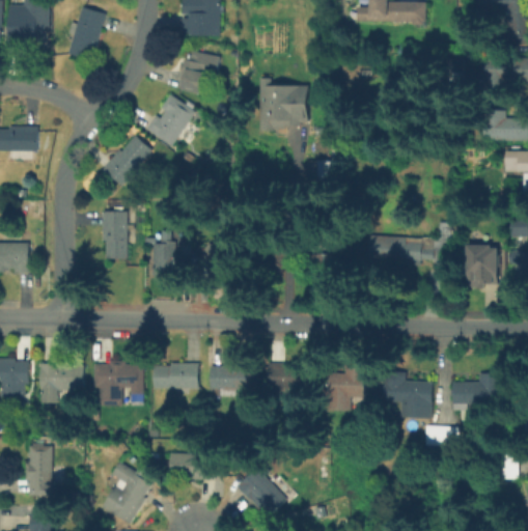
[(183,0),(221,0),(219,38),(182,36),(183,0)]
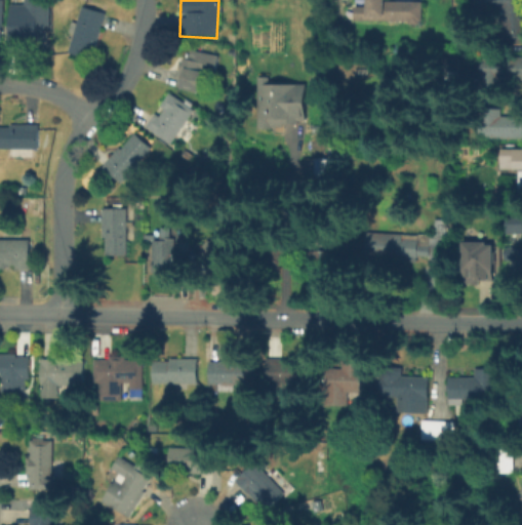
[(386,0),(420,1),(420,27),(409,27),(409,23),(386,23),(355,23),(355,6),(365,6),(365,0),(386,0)]
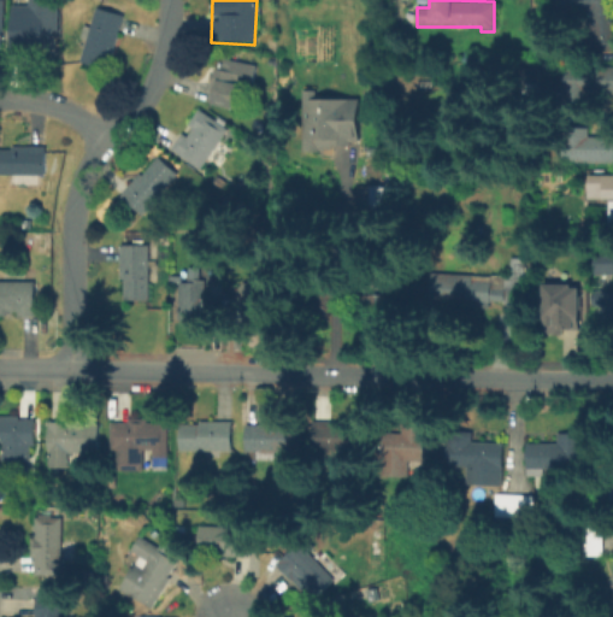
[(78,64),(96,9),(125,18),(107,74),(78,64)]
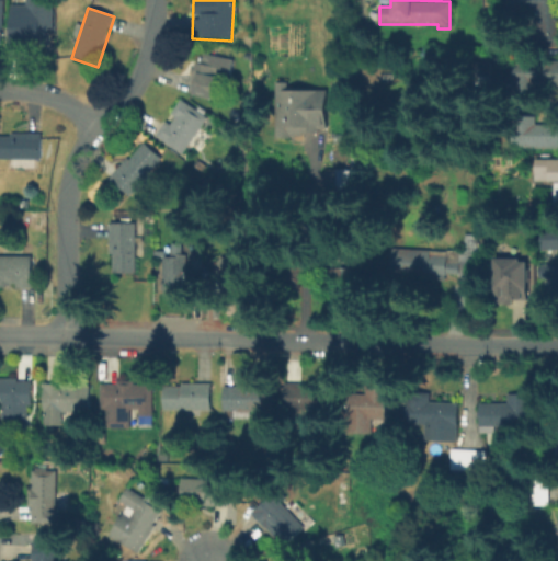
[(46,38),(46,48),(23,48),(23,38),(13,38),(13,25),(23,25),(23,10),(46,10),(46,38)]
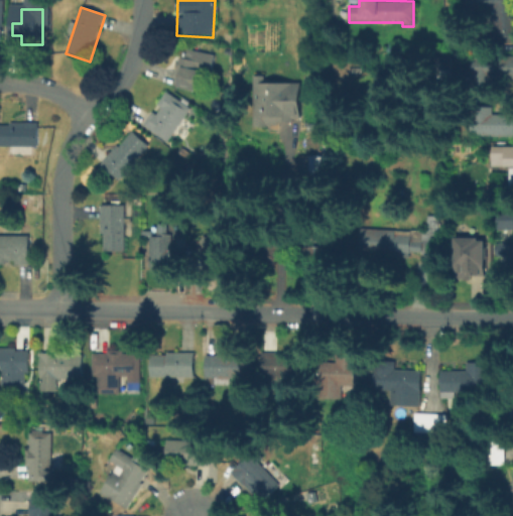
[(182,49),(215,57),(210,77),(201,83),(198,93),(173,87),(182,49)]
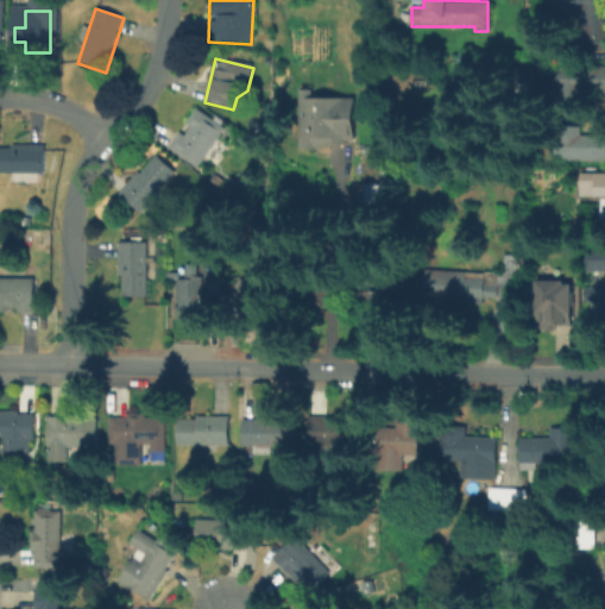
[(604,92),(604,69),(552,67),(550,93),(562,94),(562,90),(604,92)]
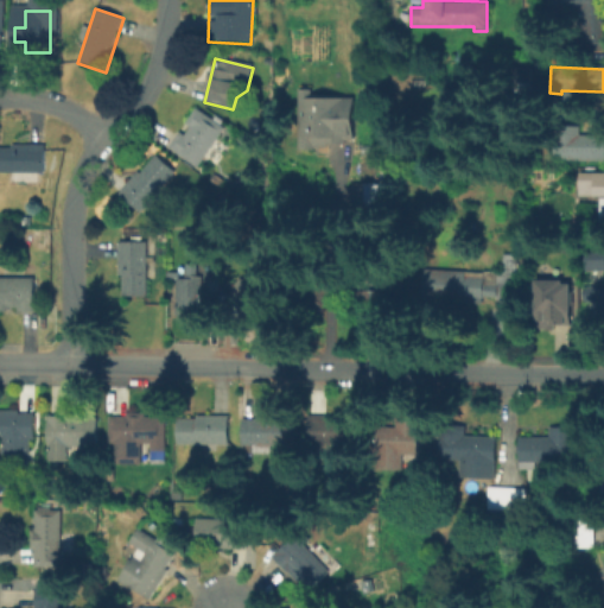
[(350,99),(350,145),(292,145),(291,99),(350,99)]
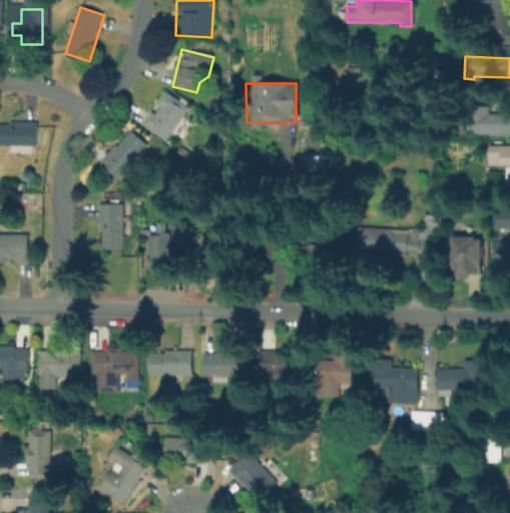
[(188,110),(165,142),(143,125),(166,94),(188,110)]
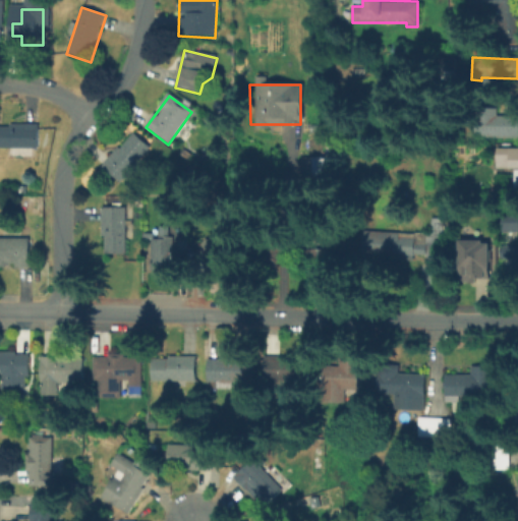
[(517,136),(517,114),(493,115),(493,109),(467,109),(468,137),(517,136)]
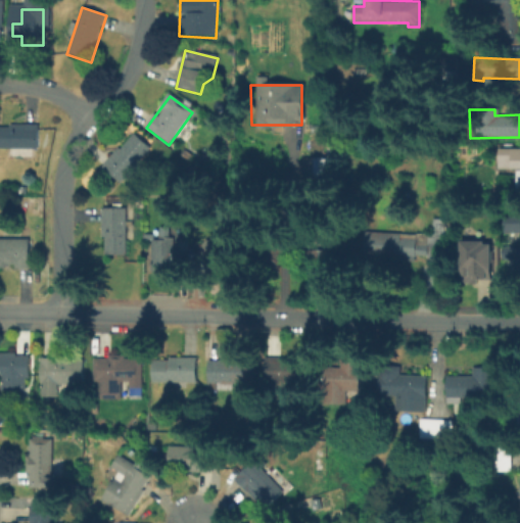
[(28,158),(11,157),(11,152),(0,151),(0,128),(38,130),(37,148),(37,149),(29,149),(29,157),(28,158)]
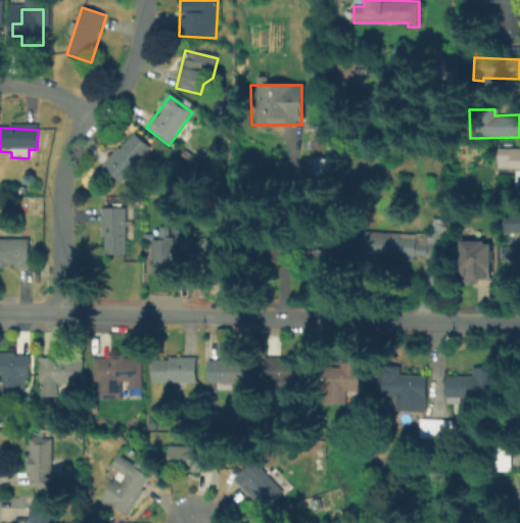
[(134,136),(150,149),(120,184),(104,170),(134,136)]
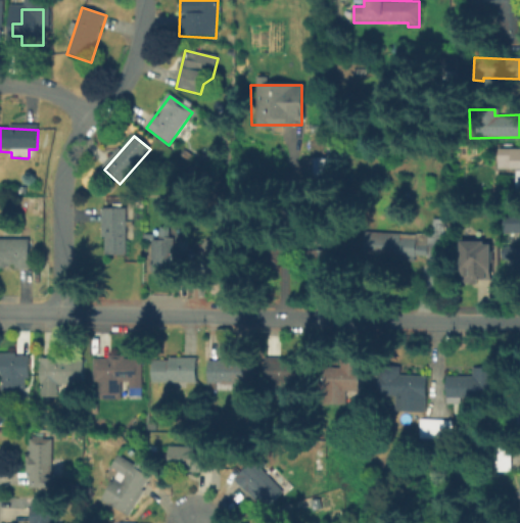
[(519,148),(492,148),(492,169),(511,169),(511,191),(519,191),(519,148)]
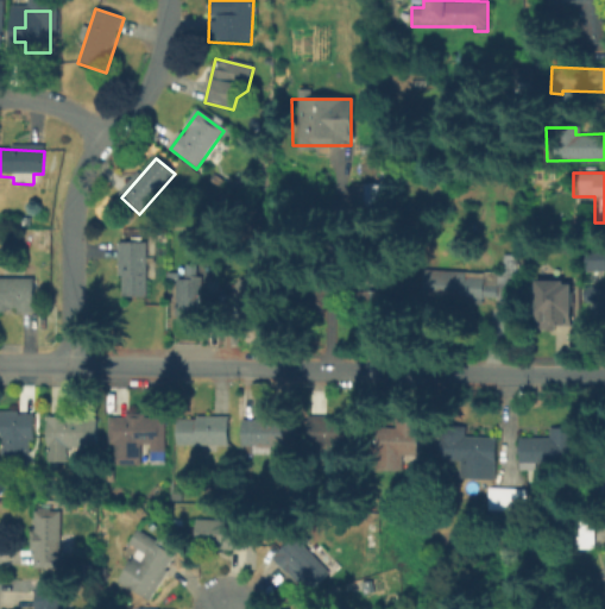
[(140,240),(139,295),(117,296),(117,274),(112,274),(113,240),(140,240)]
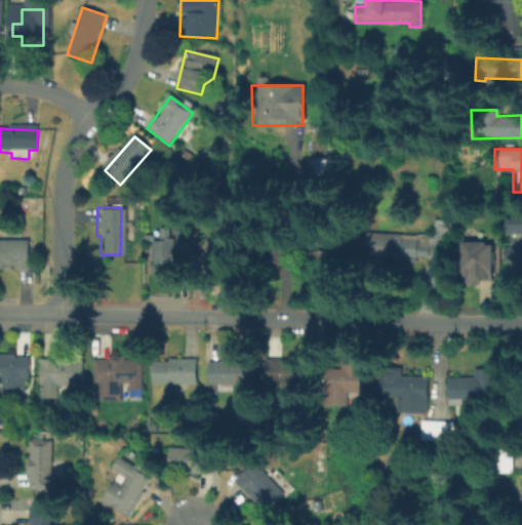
[(520,216),(503,216),(503,234),(521,234),(520,216)]
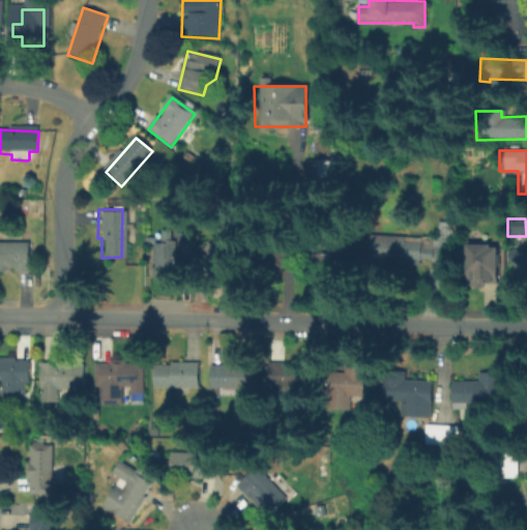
[(438,222),(455,222),(452,261),(420,259),(419,266),(405,265),(405,261),(398,261),(398,259),(369,257),(370,241),(403,243),(403,237),(437,238),(438,222)]
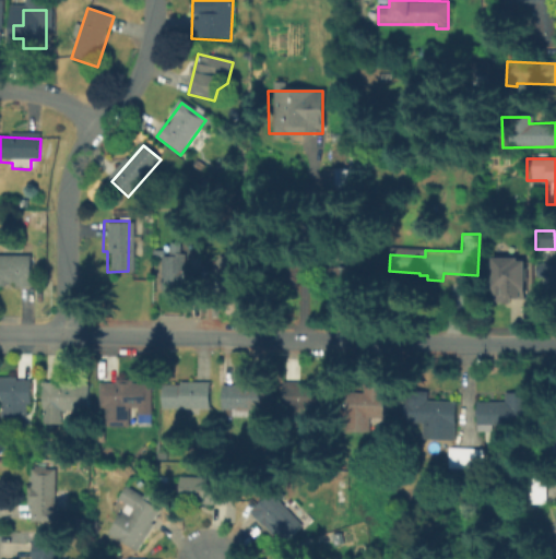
[(30,282),(30,288),(13,288),(13,282),(6,282),(6,288),(0,287),(0,253),(30,253),(30,282)]
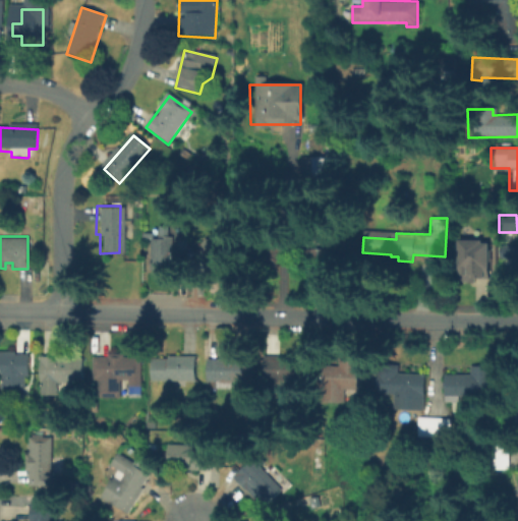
[(147,274),(147,237),(173,237),(173,274),(147,274)]
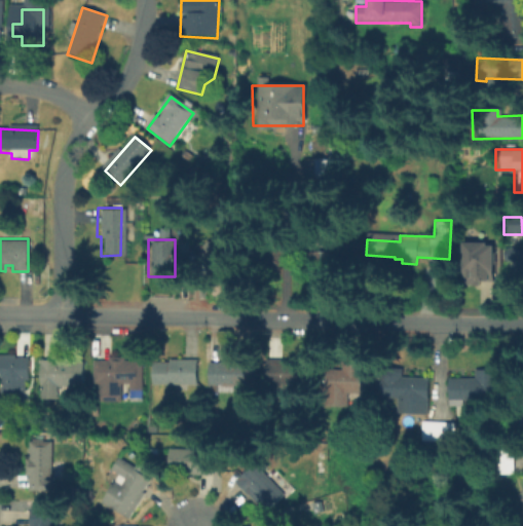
[(230,243),(230,275),(206,275),(206,264),(199,264),(199,252),(206,252),(206,242),(230,243)]
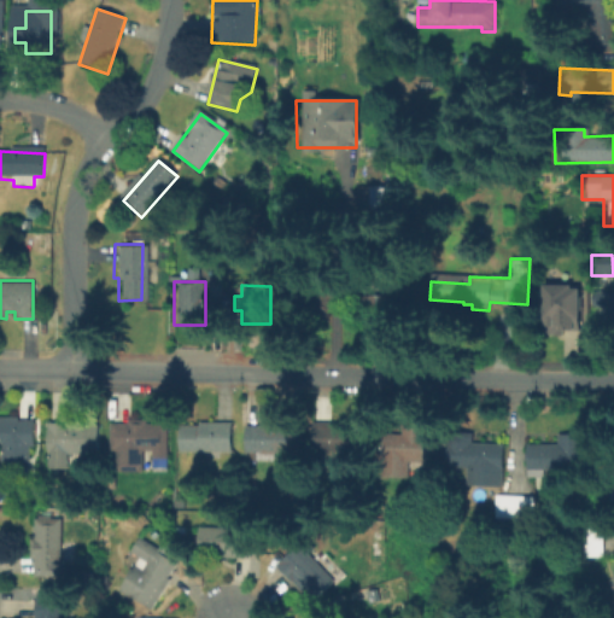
[(576,289),(576,331),(559,331),(559,337),(550,337),(550,334),(538,334),(538,322),(539,322),(539,286),(567,286),(567,289),(576,289)]
